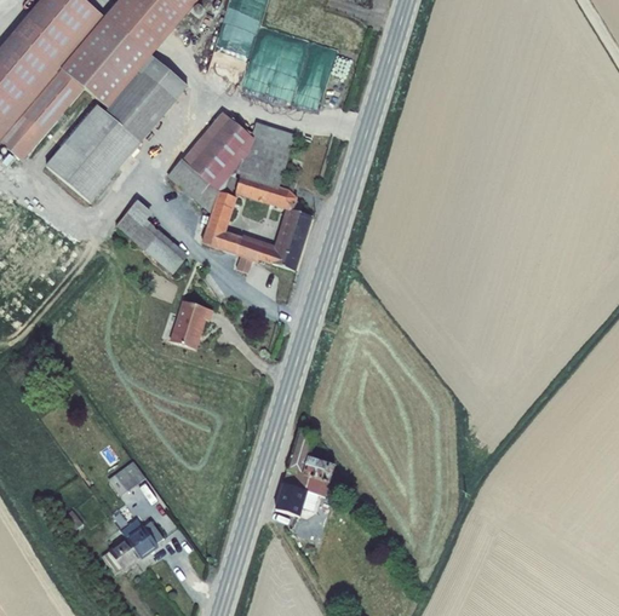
[(118,0),(104,16),(85,0),(39,0),(0,46),(0,144),(22,161),(81,90),(107,109),(104,113),(97,105),(44,166),(89,203),(188,86),(152,56),(198,0),(118,0)]
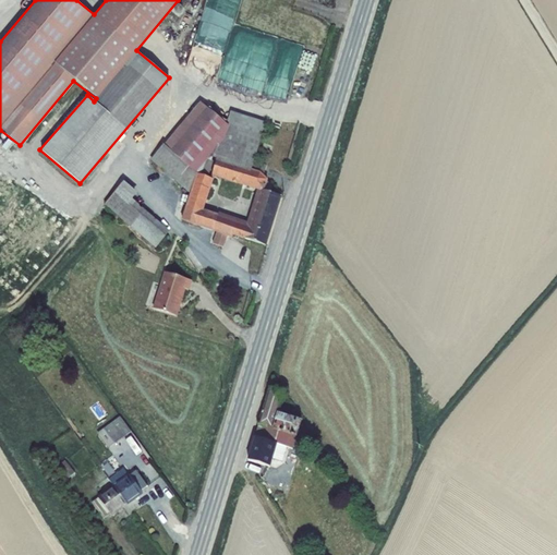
[(267,178),(259,171),(252,168),(266,121),(230,109),(226,122),(200,100),(149,158),(190,193),(181,219),(213,230),(216,231),(212,242),(223,245),(227,234),(231,237),(232,234),(266,244),(281,194),(270,191),(271,185),(266,181),(267,179),(267,178)]
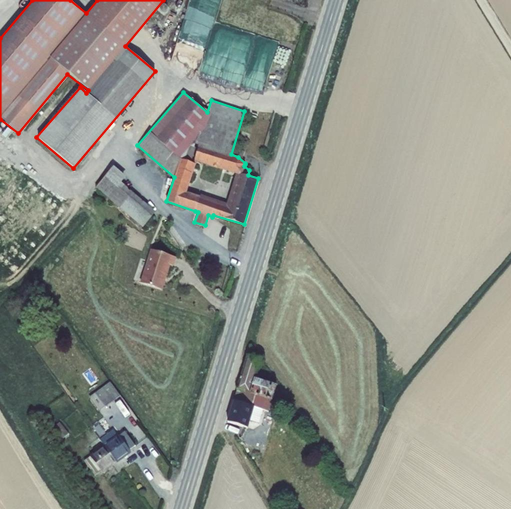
[(125,176),(112,165),(95,187),(142,227),(155,211),(121,182),(125,176)]
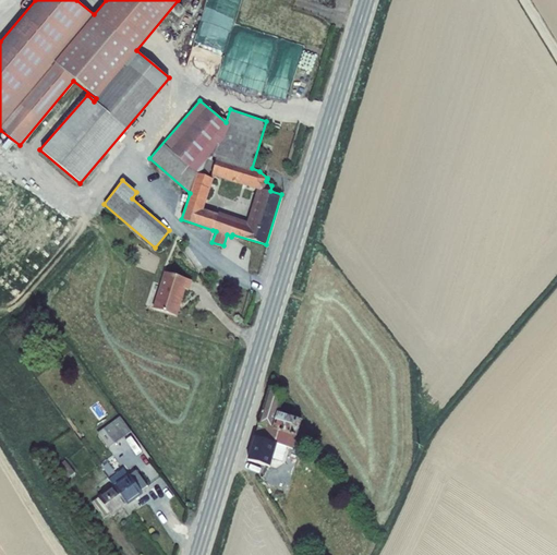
[(192,279),(164,269),(152,308),(176,315),(184,288),(189,289),(192,279)]
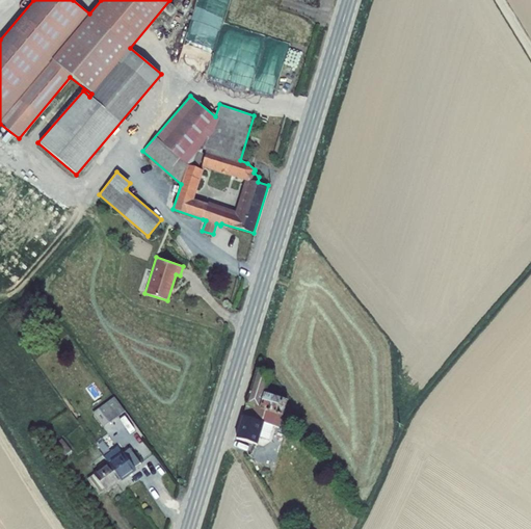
[(269,369),(258,366),(243,412),(264,418),(264,419),(272,422),(279,424),(287,395),(264,388),(269,369)]
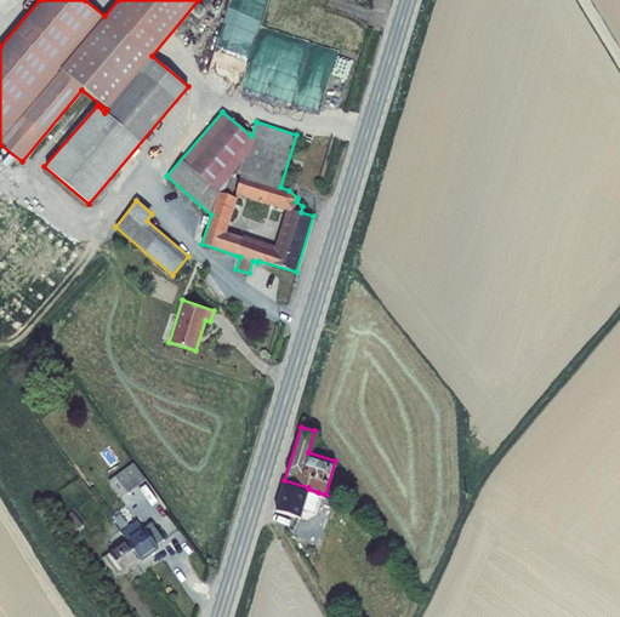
[(146,476),(132,458),(107,478),(120,495),(146,476)]
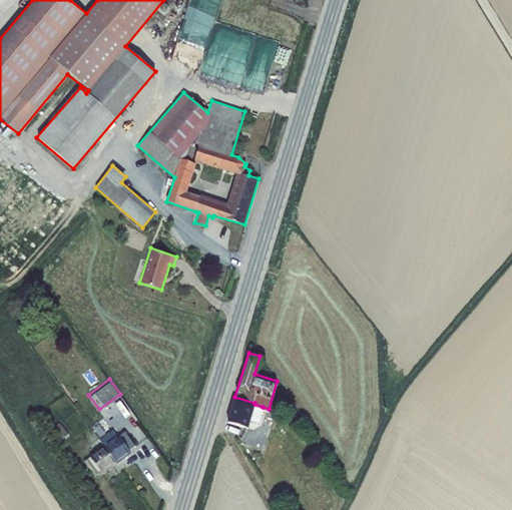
[(250,418),(254,404),(254,403),(234,397),(226,420),(247,427),(250,418)]
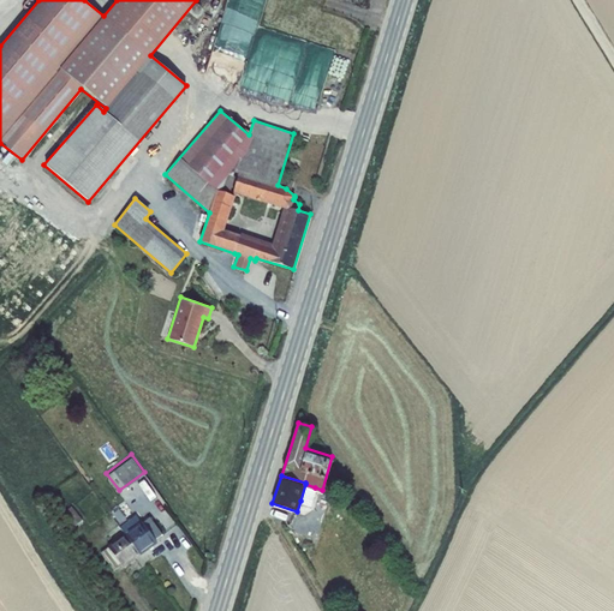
[(305,484),(300,501),(310,504),(315,487),(305,484)]
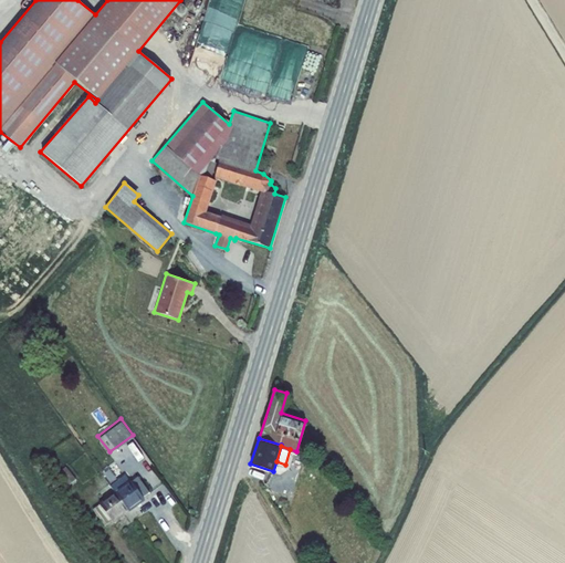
[(75,477),(65,464),(52,473),(62,487),(75,477)]
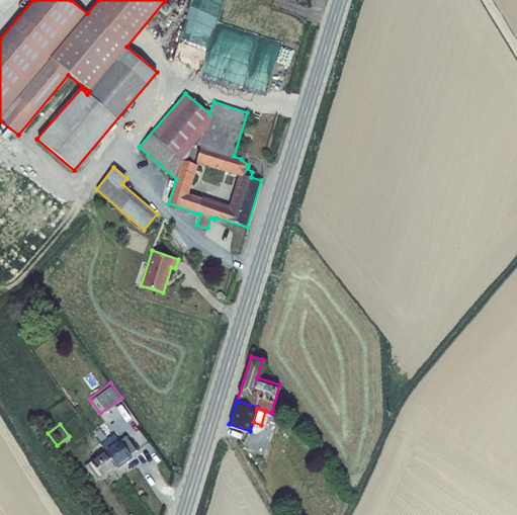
[(104,447),(118,437),(113,431),(100,441),(104,447)]
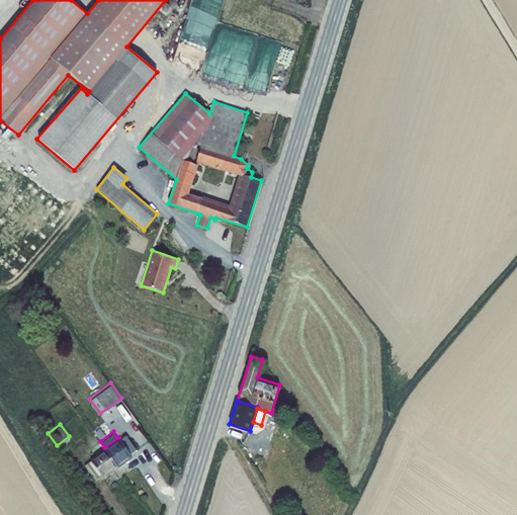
[(118,437),(104,447),(117,465),(132,454),(130,452),(136,447),(125,433),(118,438),(118,437)]
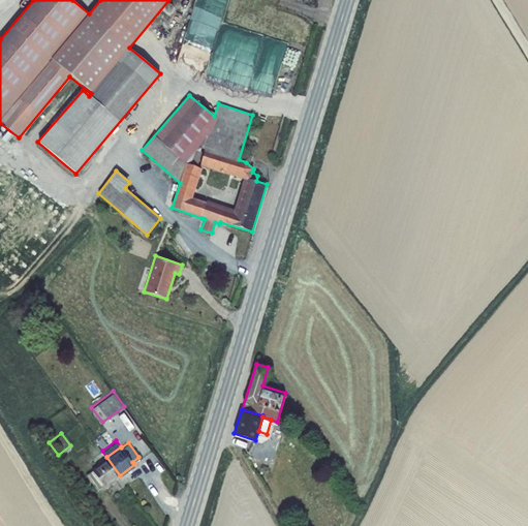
[(105,486),(120,475),(106,457),(91,467),(92,468),(86,472),(96,488),(103,484),(105,486)]
